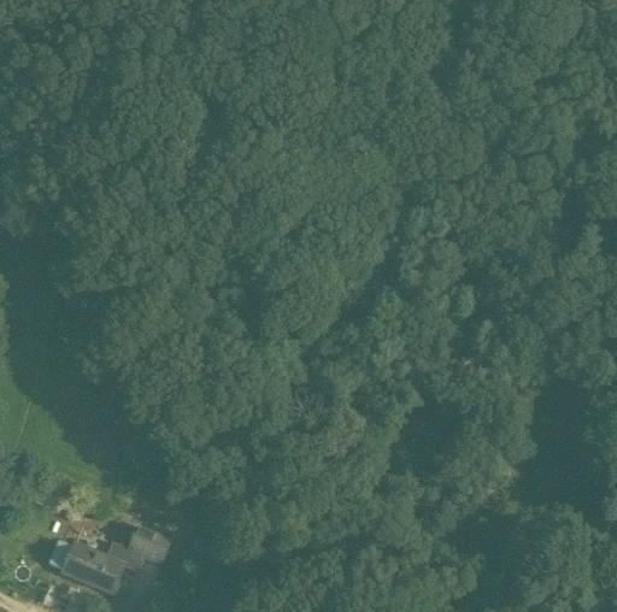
[(21,498),(30,501),(37,482),(28,478),(21,498)]
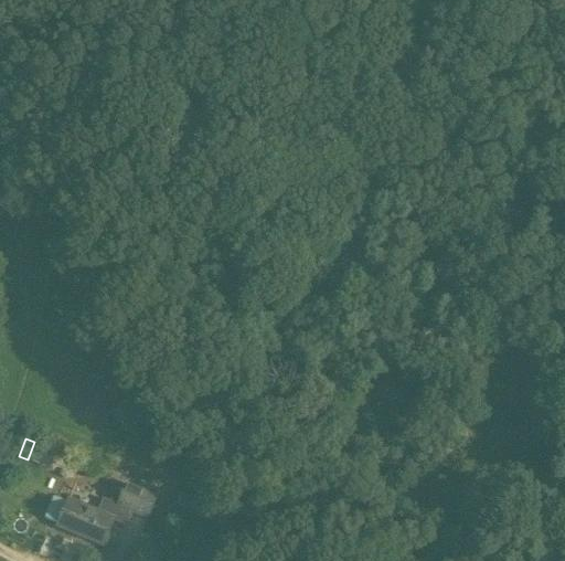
[(148,517),(158,493),(127,479),(115,504),(148,517)]
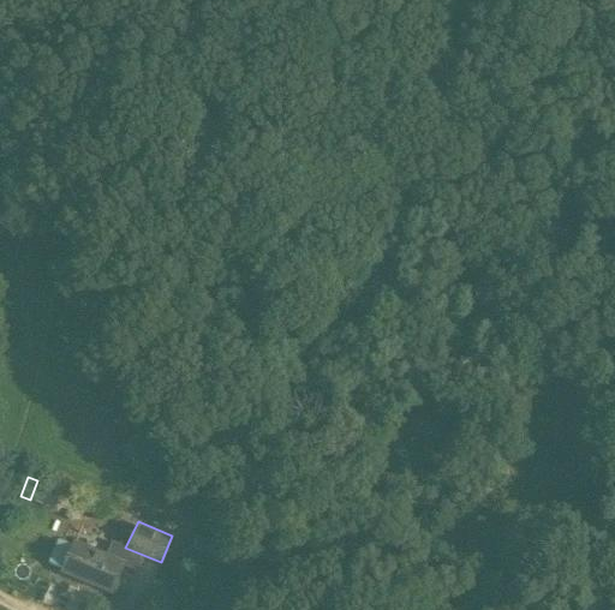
[(195,532),(190,545),(206,551),(212,538),(195,532)]
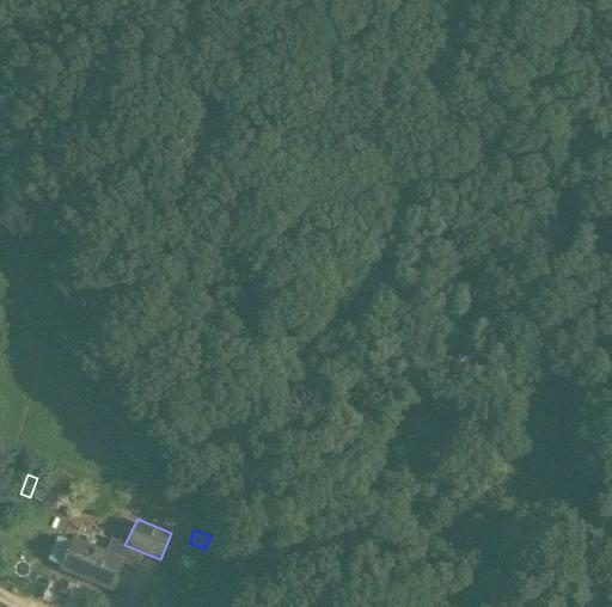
[(57,535),(48,558),(62,564),(61,566),(110,587),(122,559),(73,539),(72,541),(57,535)]
